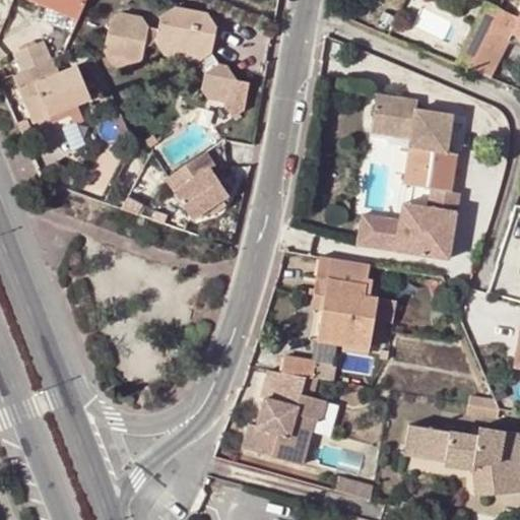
[(36,0),(77,19),(85,0),(36,0)]
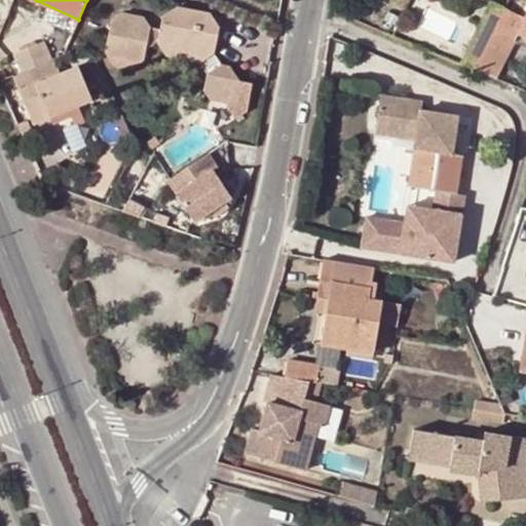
[(150,26),(142,12),(120,8),(110,15),(105,48),(108,54),(137,61),(143,57),(145,46),(156,39),(189,47),(197,60),(204,72),(201,88),(209,99),(217,94),(233,118),(243,110),(249,82),(240,80),(229,63),(223,62),(211,41),(215,38),(219,24),(209,6),(178,0),(164,9),(161,27),(150,26)]
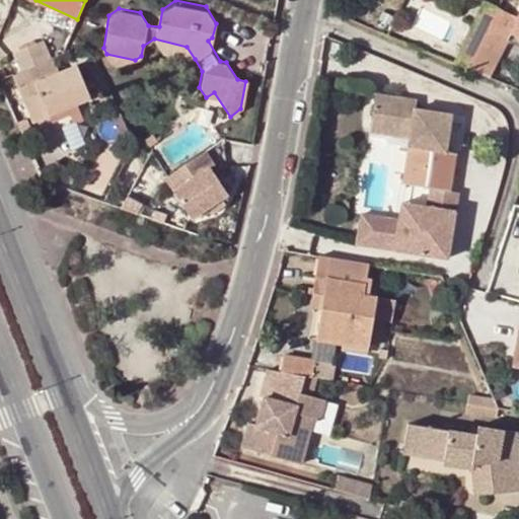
[(470,57),(497,6),(486,0),(455,59),(467,64),(470,57)]
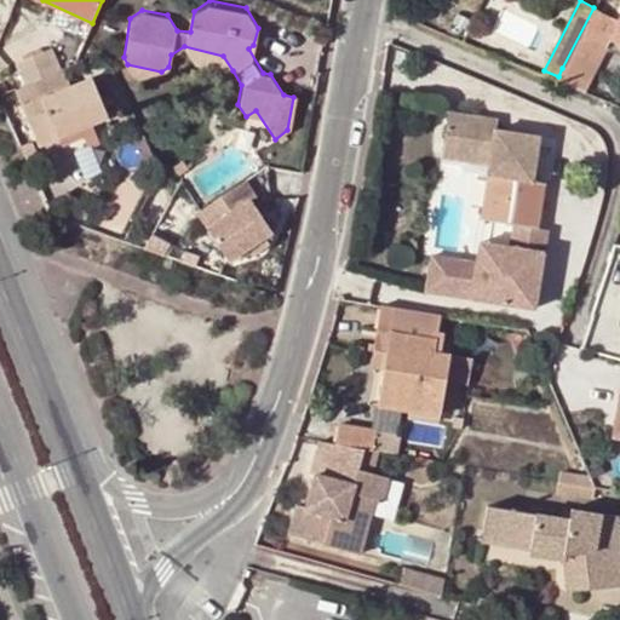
[(619,15),(618,19),(593,7),(562,68),(558,76),(585,87),(607,44),(619,50),(619,15)]
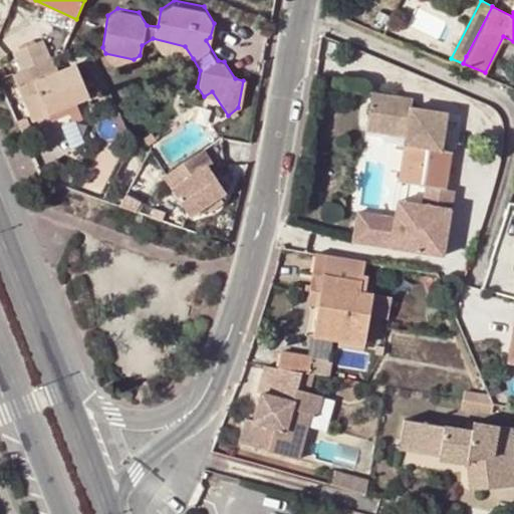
[(193,58),(185,46),(153,38),(161,52),(193,58)]
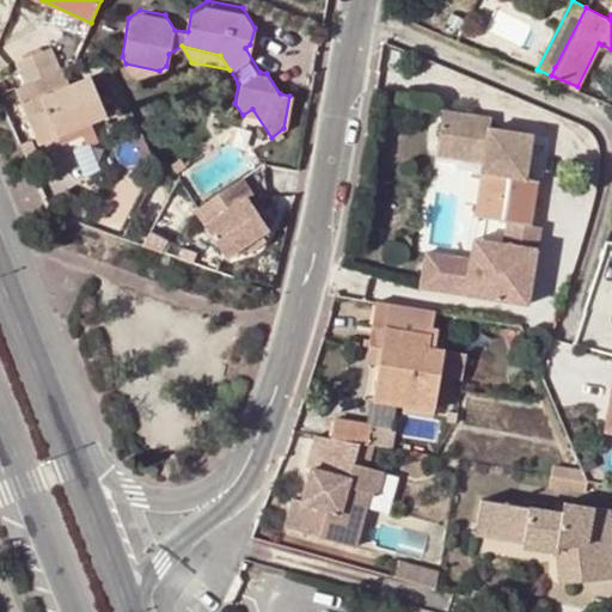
[(35,78),(57,68),(48,47),(17,61),(25,81),(35,78)]
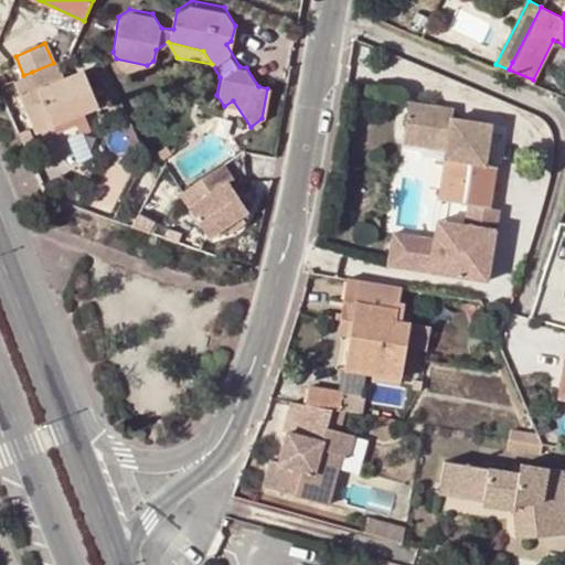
[(140,70),(147,65),(116,59),(120,66),(140,70)]
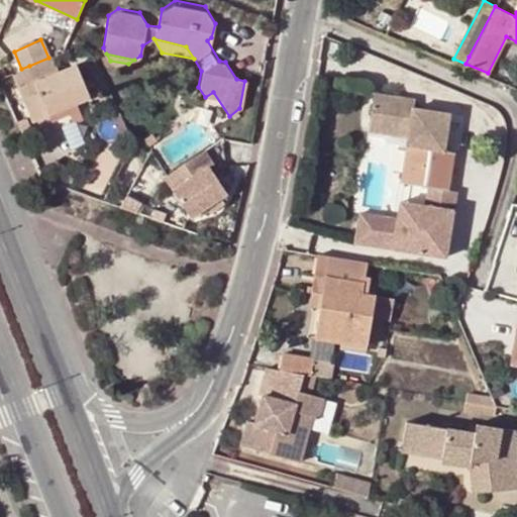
[(35,81),(32,74),(16,81),(33,120),(90,95),(76,64),(35,81)]
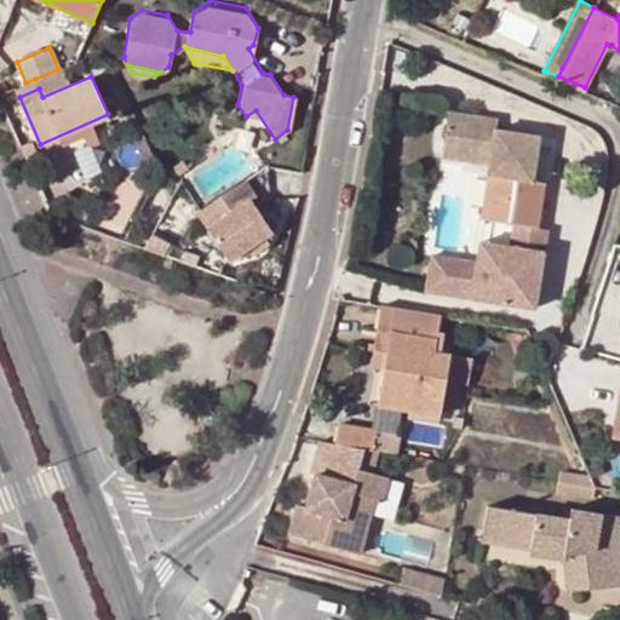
[(19,97),(39,89),(35,79),(26,82),(15,87),(19,97)]
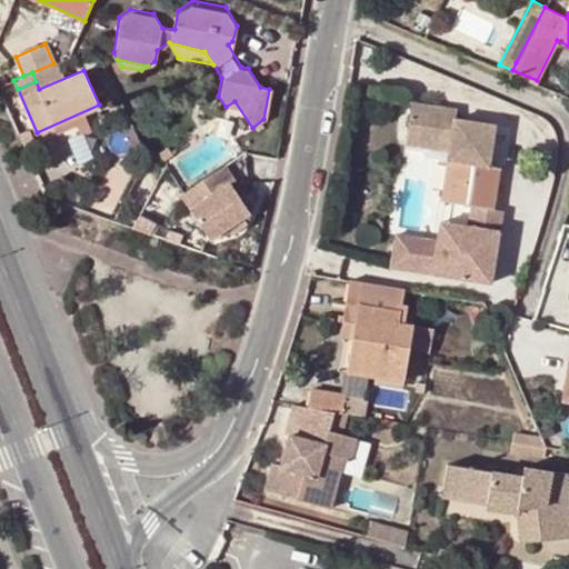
[(496,207),(501,166),(489,163),(495,123),(455,118),(456,108),(411,101),(406,142),(450,149),(443,199),(473,203),(496,207)]
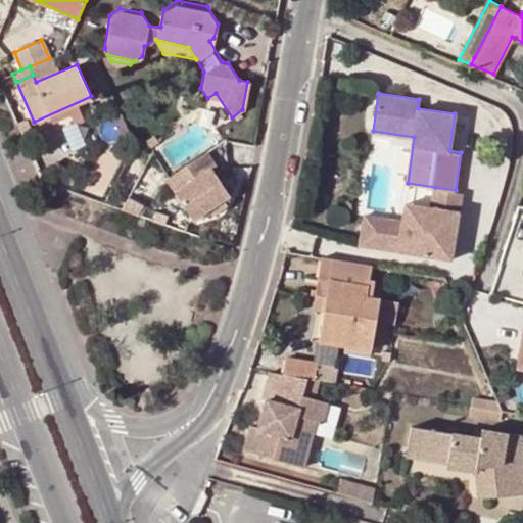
[(222,199),(228,195),(209,168),(214,164),(204,151),(172,174),(168,176),(163,179),(191,220),(208,208),(222,199)]
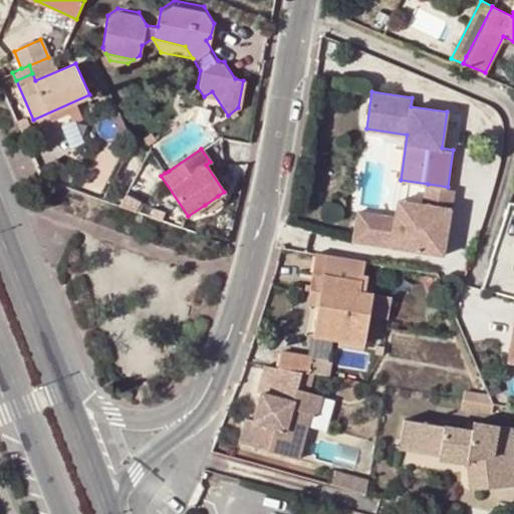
[(448,187),(428,184),(426,203),(418,202),(416,219),(398,216),(360,211),(355,240),(386,244),(387,241),(394,242),(393,246),(446,253),(455,188),(448,187)]
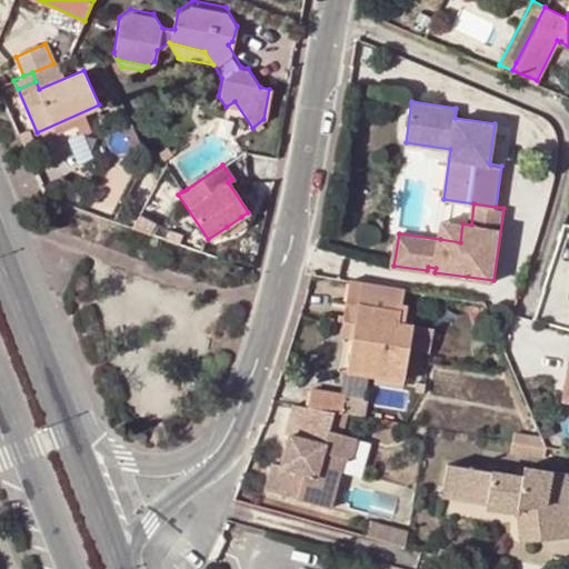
[(246,223),(241,217),(227,227),(231,232),(246,223)]
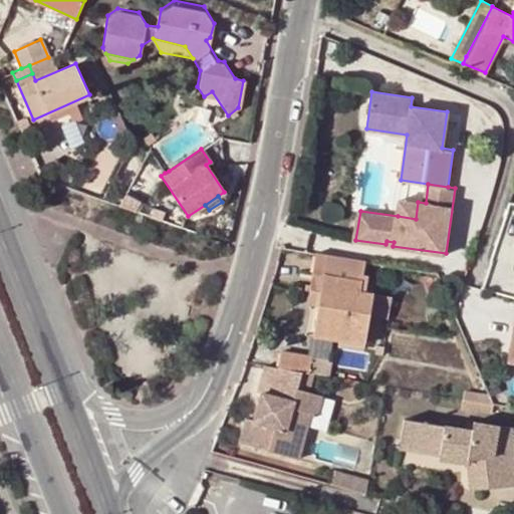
[(400,199),(398,216),(416,219),(418,202),(400,199)]
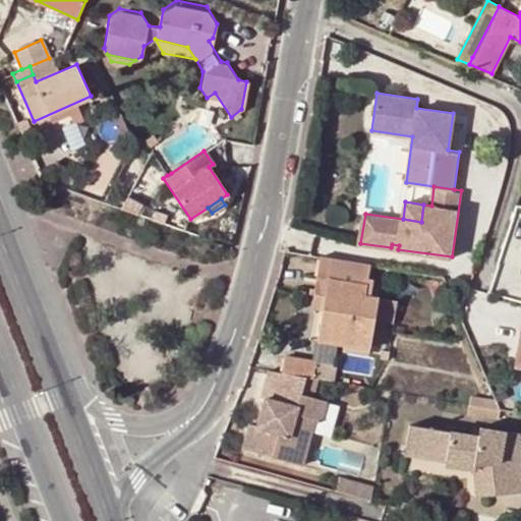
[(326,288),(317,340),(344,344),(345,338),(371,342),(375,316),(395,320),(398,298),(366,293),(370,265),(316,255),(311,286),(326,288)]
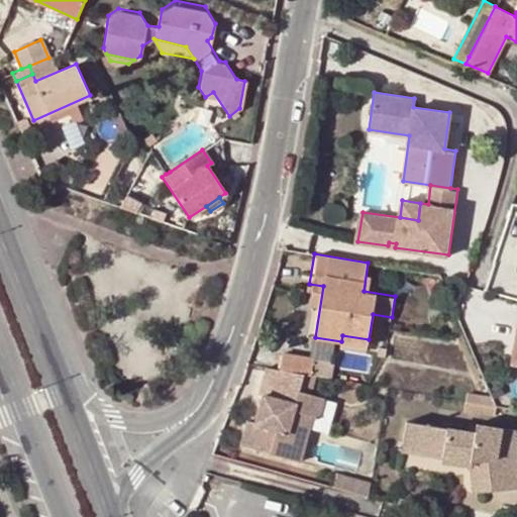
[(342,335),(341,341),(368,346),(369,339),(342,335)]
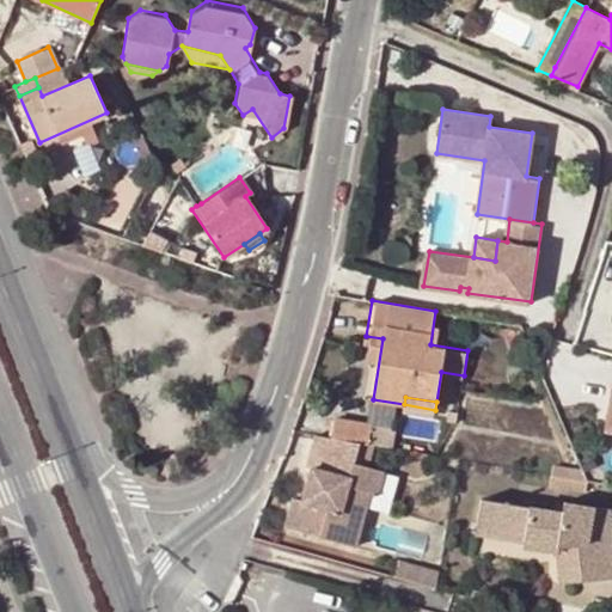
[(359,441),(371,444),(374,423),(337,417),(334,438),(359,441)]
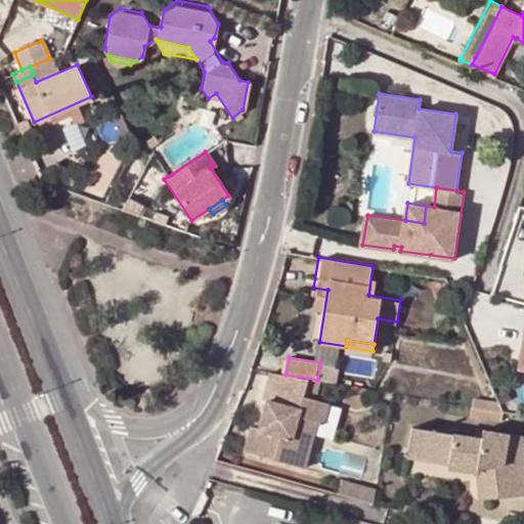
[(340,365),(320,362),(317,380),(319,380),(338,383),(340,365)]
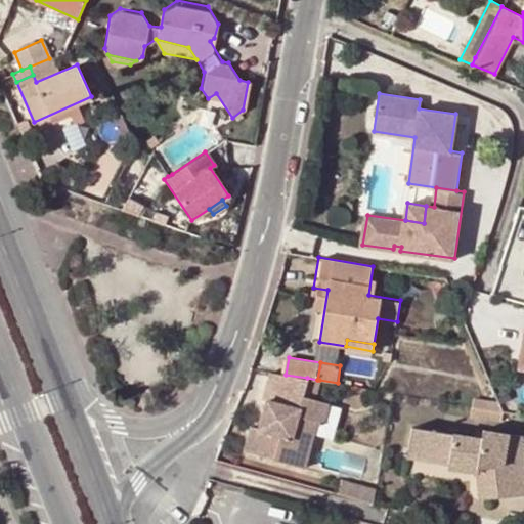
[(253,426),(247,450),(294,463),(301,439),(312,442),(318,420),(323,421),(329,402),(315,398),(303,395),(307,378),(286,375),(271,372),(264,397),(269,398),(261,428),(253,426)]
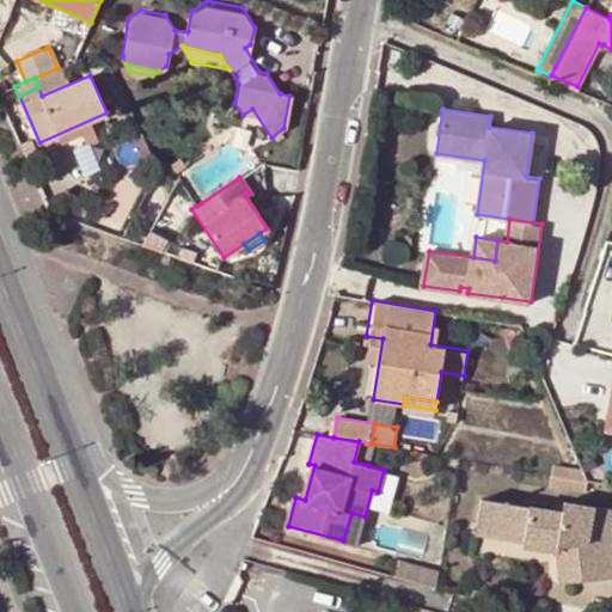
[(371,444),(359,441),(354,461),(368,465),(373,444),(371,444)]
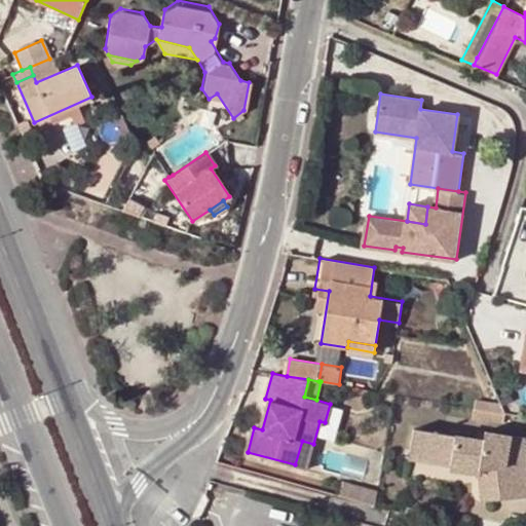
[(475,407),(501,412),(501,409),(499,404),(476,400),(475,407)]
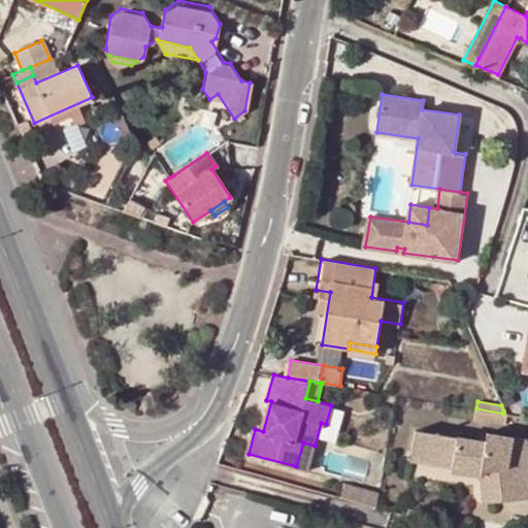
[(504,421),(505,414),(503,414),(476,408),(474,417),(504,421)]
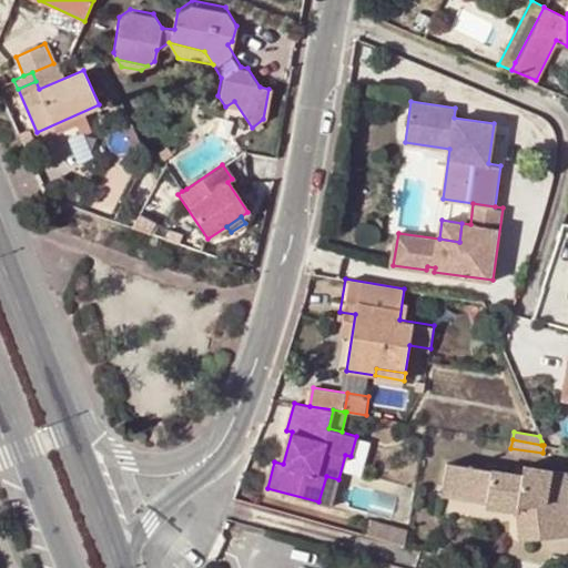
[(525,465),(524,474),(448,462),(443,495),(515,509),(516,527),(518,540),(567,535),(567,493),(566,473),(525,465)]
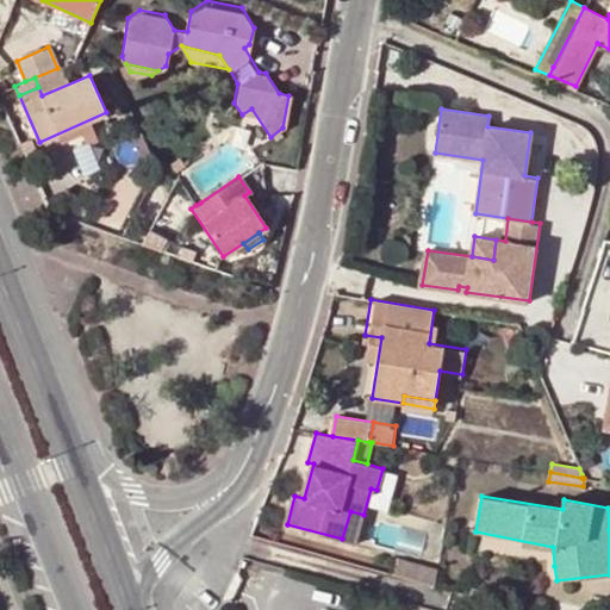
[(363,515),(350,511),(342,539),(355,542),(363,515)]
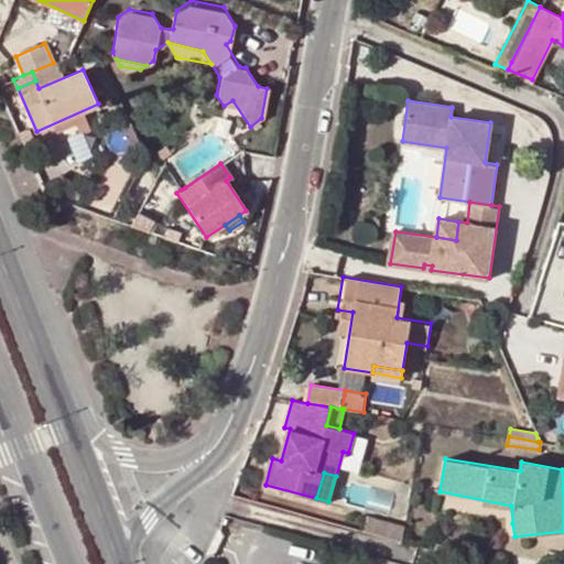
[(512,523),(511,506),(440,491),(436,508),(512,523)]
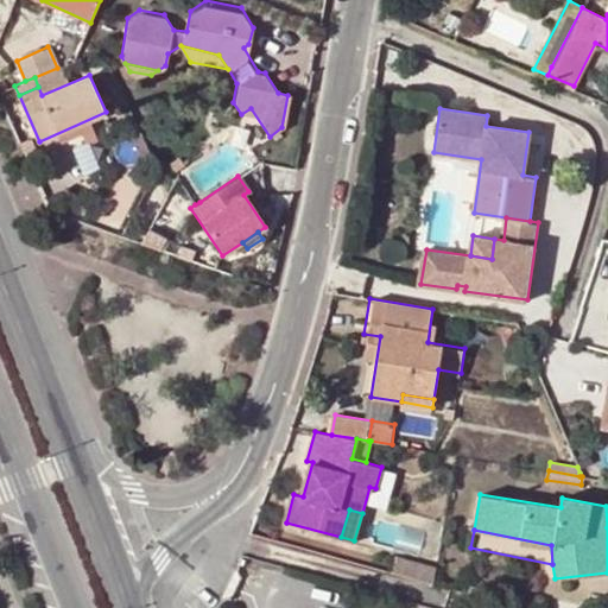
[(393,571),(406,575),(411,559),(398,556),(393,571)]
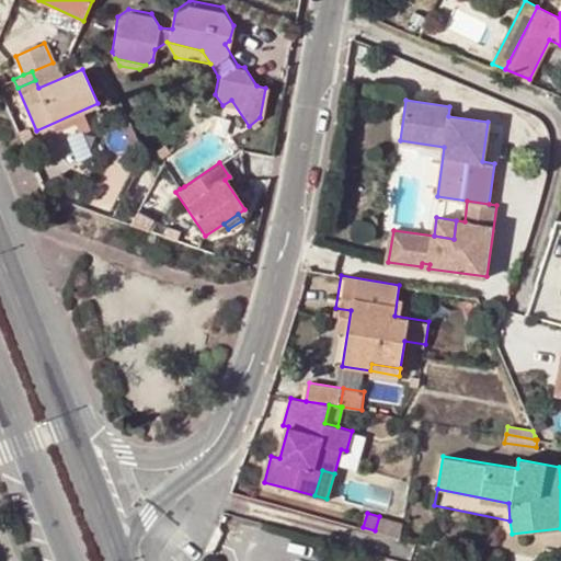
[(398,537),(402,523),(379,516),(375,530),(398,537)]
